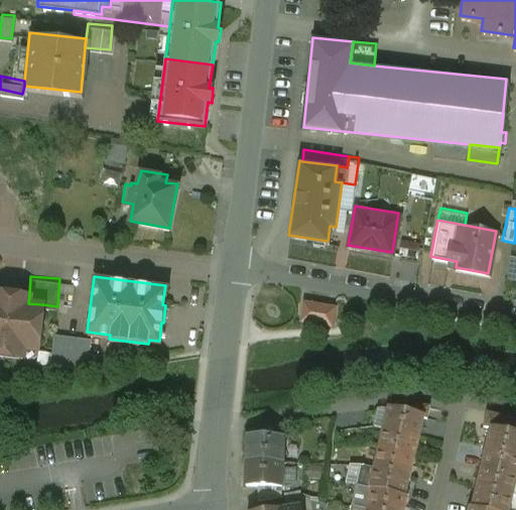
[(0,352),(21,354),(21,345),(38,346),(42,304),(28,303),(29,294),(0,289),(0,352)]
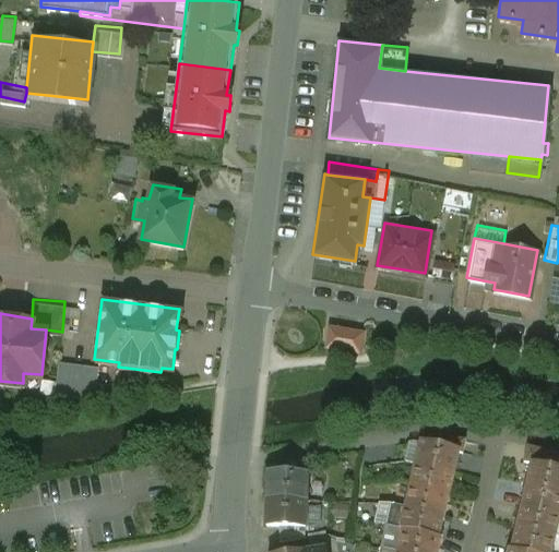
[(361,327),(332,325),(331,346),(359,348),(361,327)]
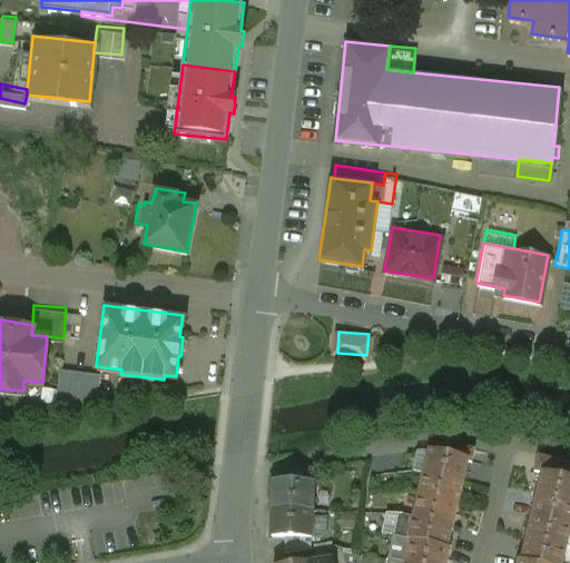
[(100,372),(60,366),(56,406),(97,398),(100,372)]
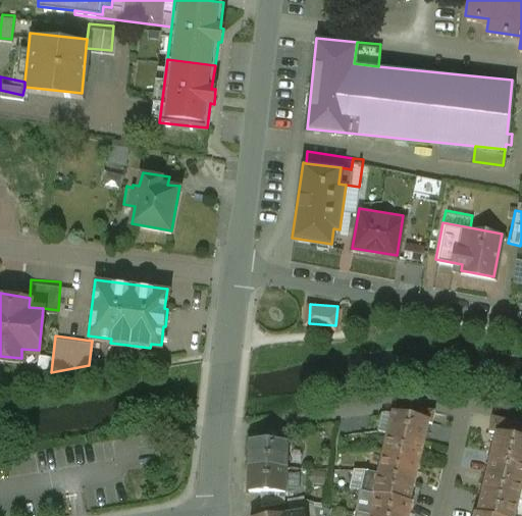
[(410,405),(408,413),(428,417),(428,419),(431,420),(434,407),(410,405)]
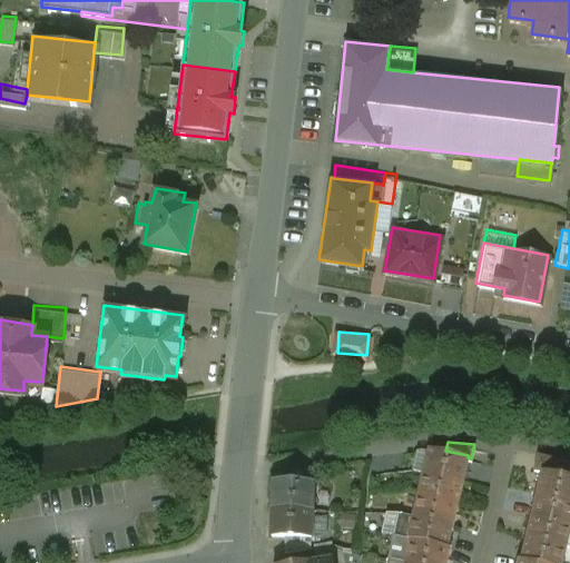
[(429,446),(423,470),(463,478),(468,457),(468,455),(445,451),(429,446)]
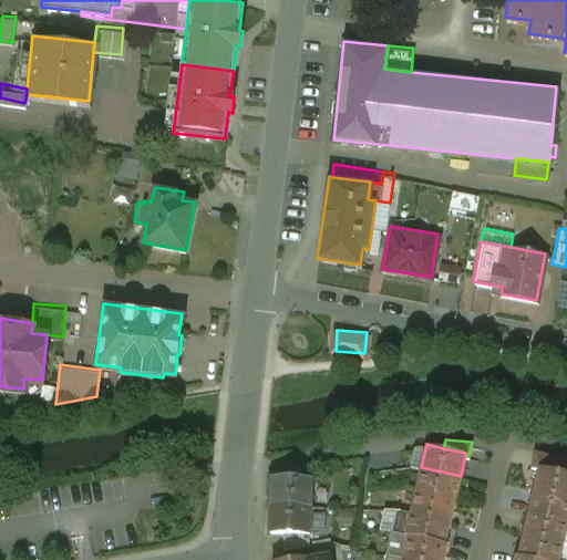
[(555,469),(558,454),(534,448),(531,465),(540,468),(540,466),(555,469)]
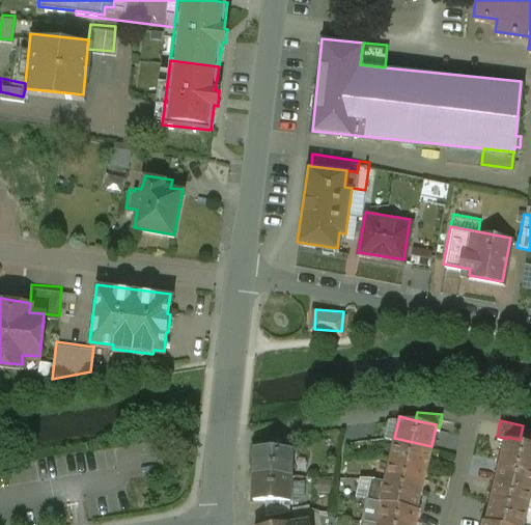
[(520,440),(530,442),(530,427),(523,425),(520,440)]
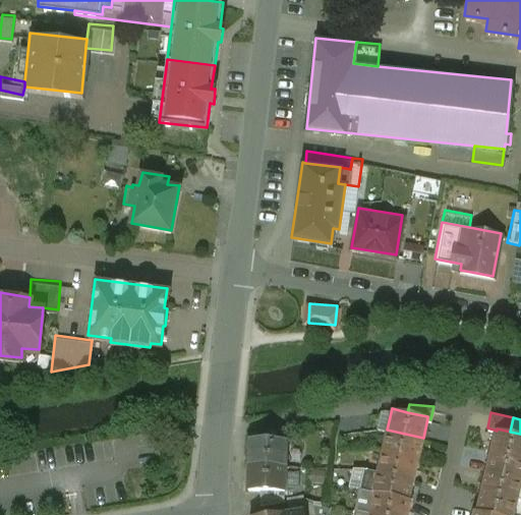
[(491,449),(520,455),(520,434),(510,432),(497,428),(497,431),(491,449)]
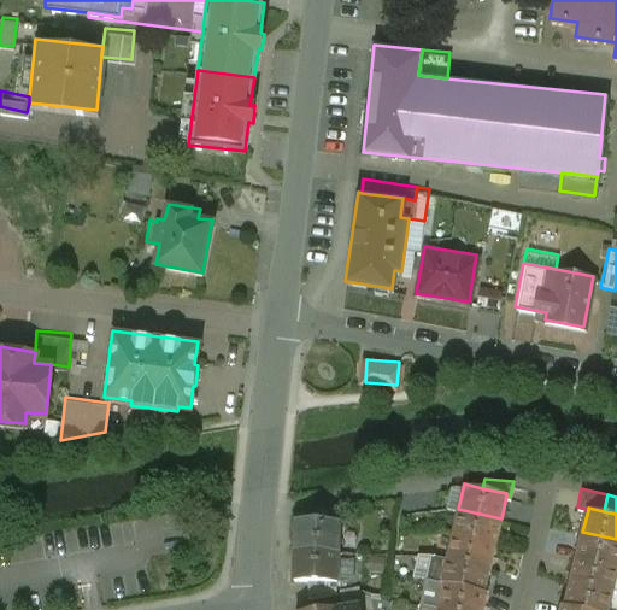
[(501,518),(458,509),(453,532),(495,541),(501,518)]
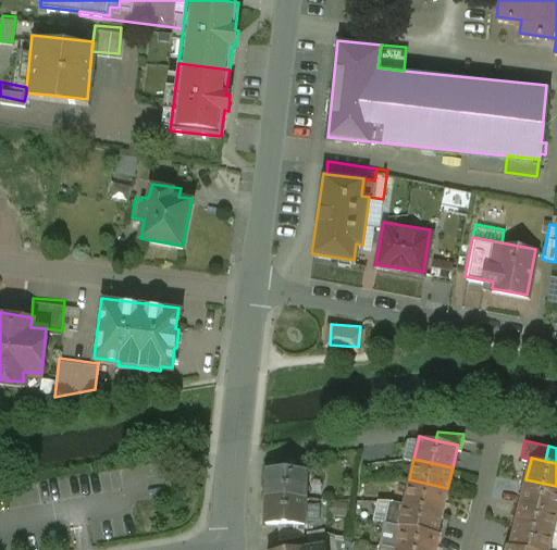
[(305,469),(265,467),(265,494),(305,494),(305,469)]
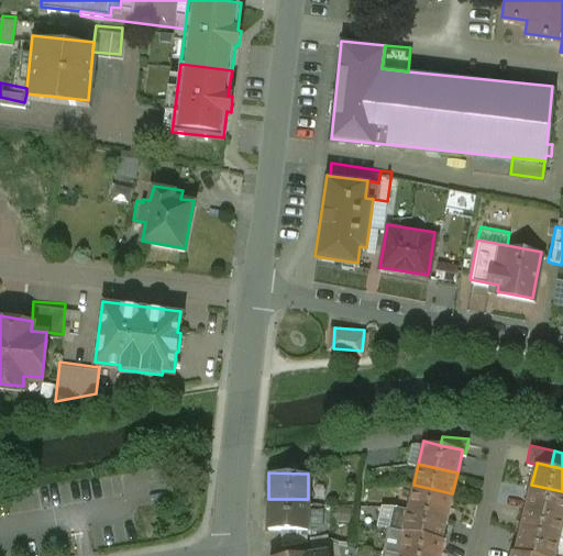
[(452,493),(414,485),(409,506),(446,514),(452,493)]
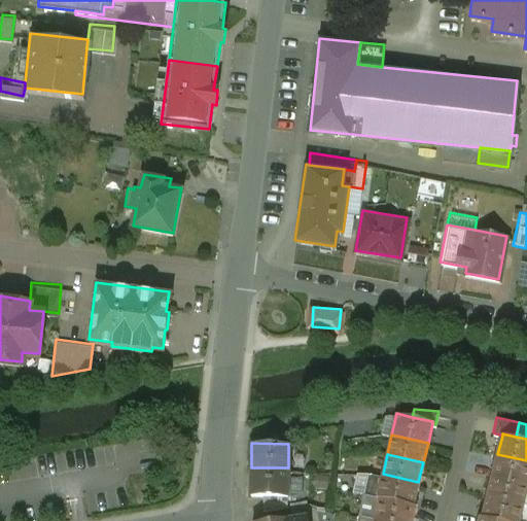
[(492,474),(526,481),(526,460),(497,454),(492,474)]
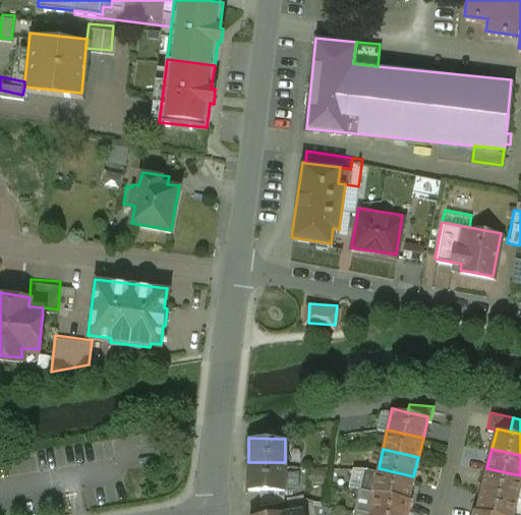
[(285,462),(248,462),(248,487),(259,487),(284,488),(285,462)]
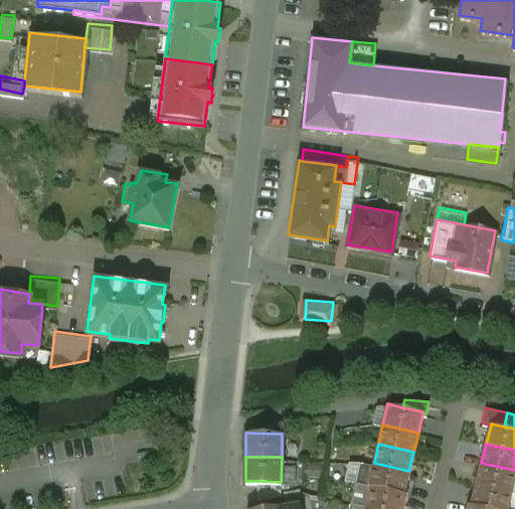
[(369,483),(374,463),(360,460),(356,480),(369,483)]
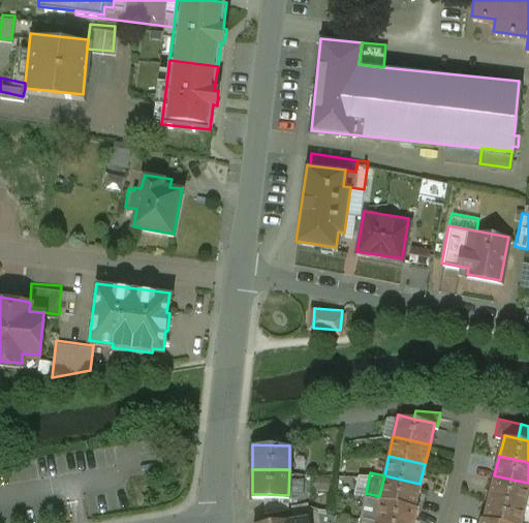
[(384,475),(379,496),(381,496),(414,504),(419,484),(384,475)]
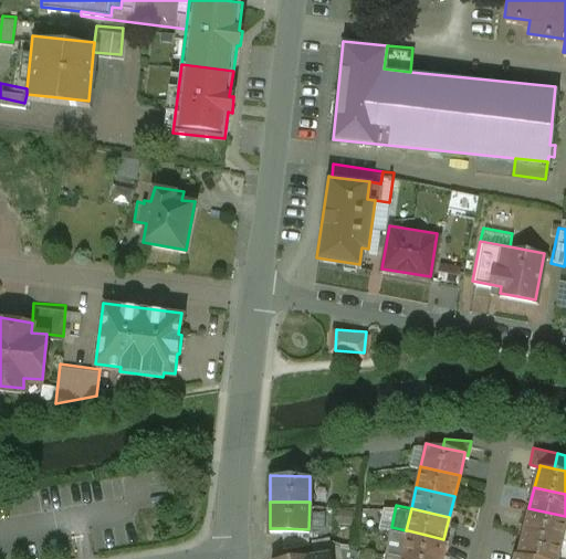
[(523,530),(562,539),(565,520),(565,516),(528,508),(523,530)]
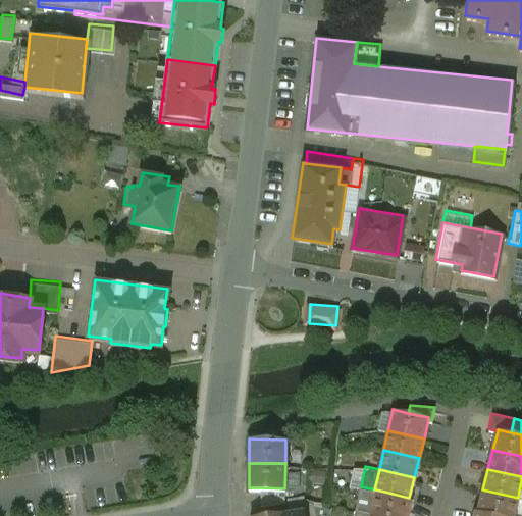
[(361,486),(356,509),(371,511),(376,489),(374,489),(361,486)]
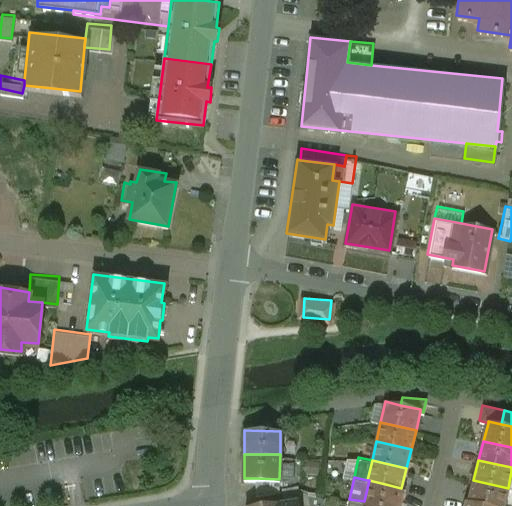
[(279,479),(255,478),(255,493),(279,489),(279,479)]
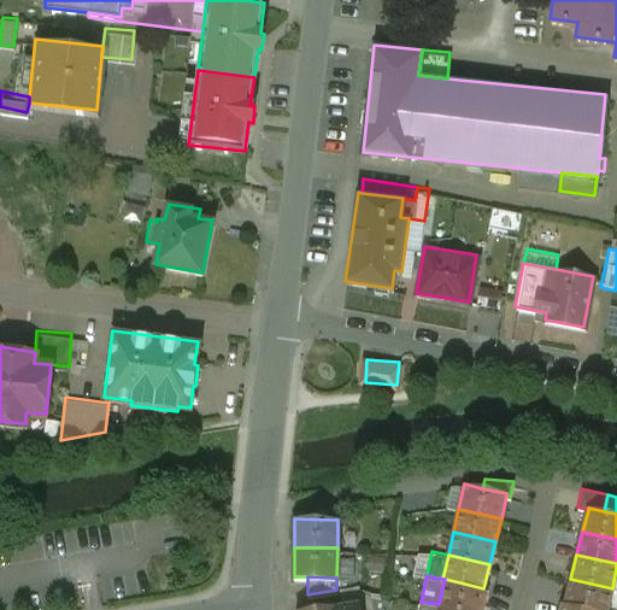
[(483,588),(445,579),(439,604),(464,609),(482,609),(487,590),(483,588)]
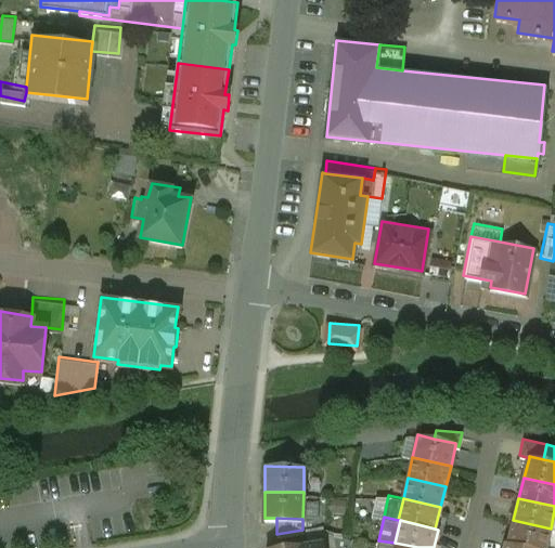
[(513,520),(508,540),(538,547),(546,547),(551,529),(513,520)]
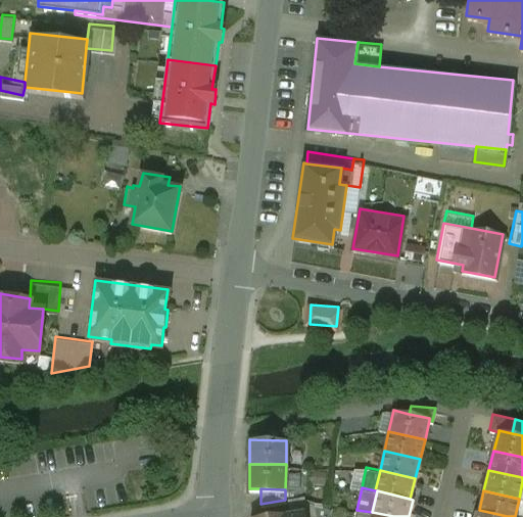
[(305,508),(306,516),(317,516),(315,500),(305,496),(289,499),(290,510),(305,508)]
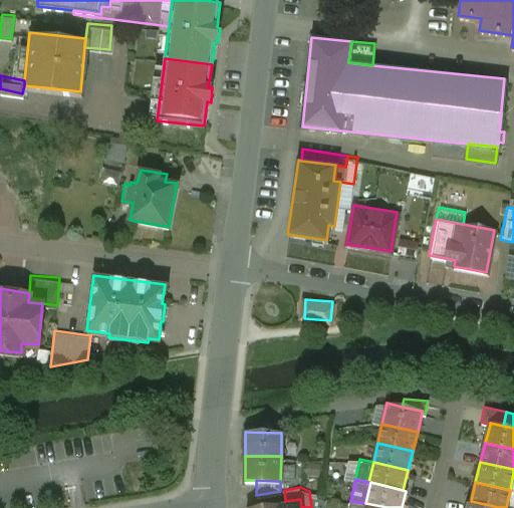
[(285,501),(246,505),(246,507),(301,507),(300,499),(285,501)]
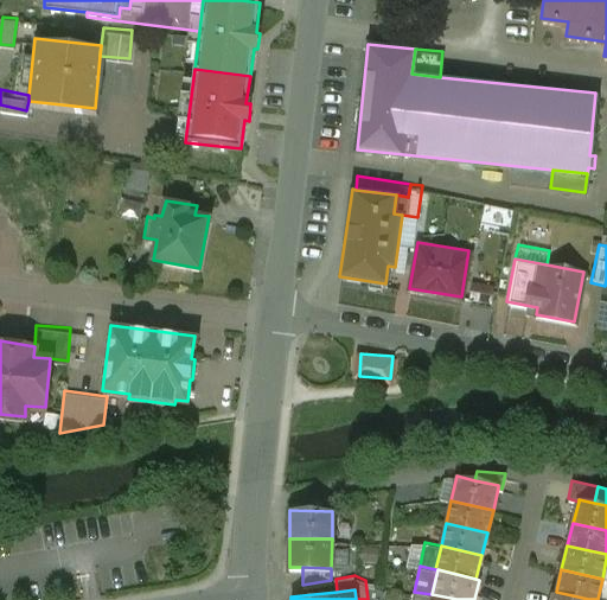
All buildings are outlined.
